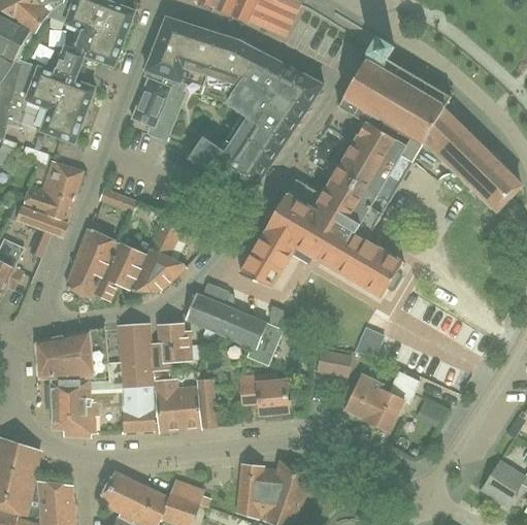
[(39,0),(0,0),(0,9),(35,31),(47,14),(39,0)]
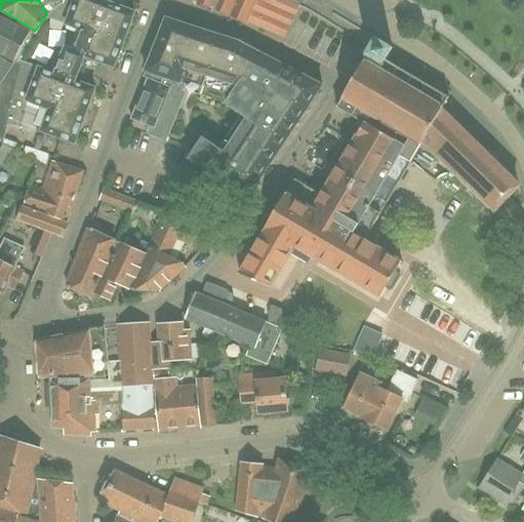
[(65,22),(81,28),(73,51),(63,48),(54,71),(24,61),(7,122),(18,125),(26,130),(35,130),(36,127),(40,129),(73,141),(94,86),(74,79),(83,53),(113,65),(133,9),(108,0),(73,0),(65,22)]
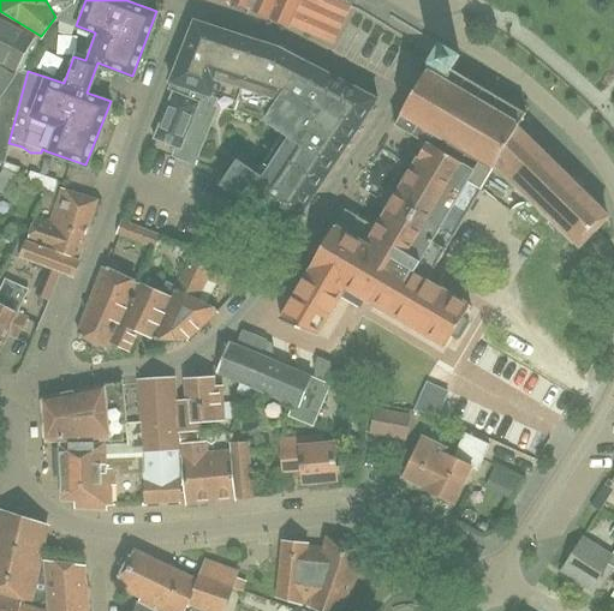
[(46,0),(55,17),(76,25),(85,0),(46,0)]
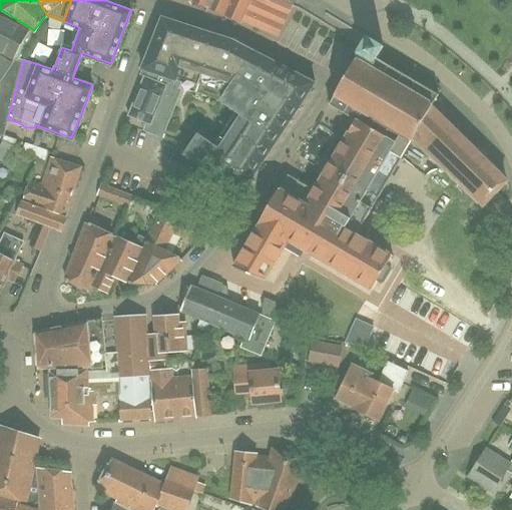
[(266,29),(269,22),(273,14),(279,0),(191,0),(239,21),(241,18),(266,29)]
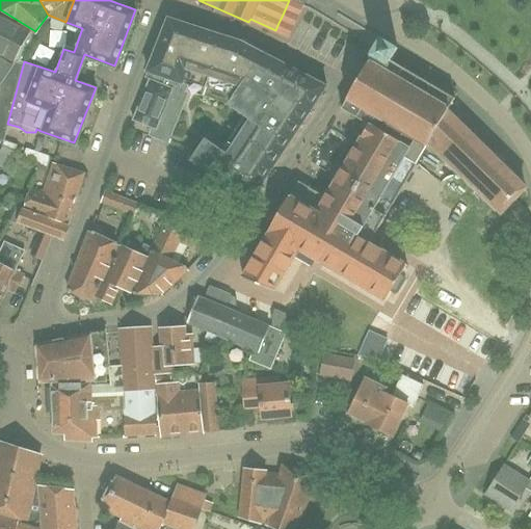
[(0,49),(19,59),(35,31),(0,9),(0,49)]
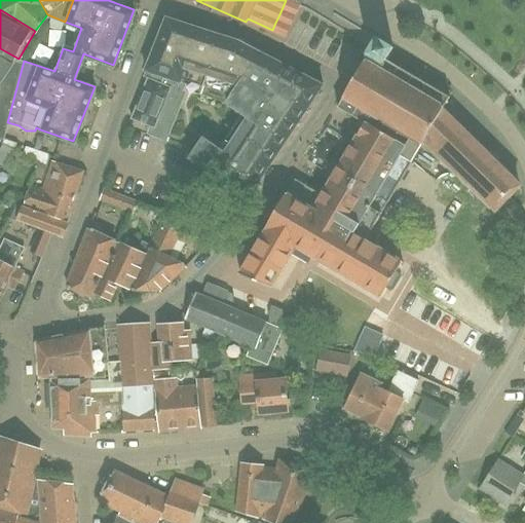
[(237,40),(165,16),(144,69),(148,71),(186,86),(186,88),(226,102),(242,112),(219,148),(202,137),(189,157),(248,195),(322,83),(237,40)]
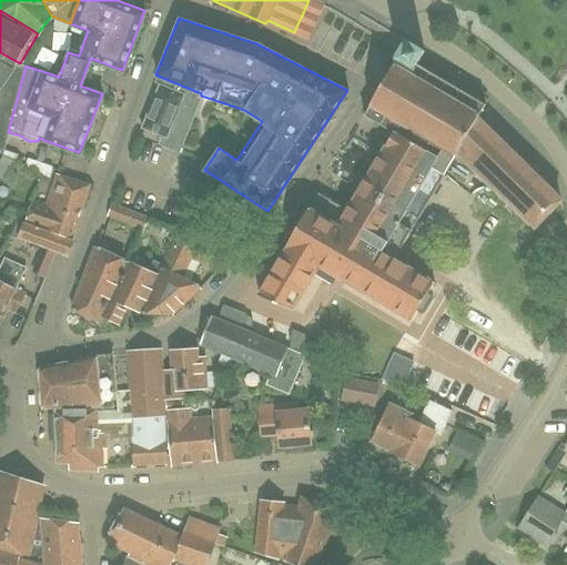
[(287,246),(259,294),(293,309),(320,265),(412,319),(434,281),(394,258),(455,152),(530,224),(558,194),(477,115),(485,103),(415,62),(423,50),(407,40),(363,114),(393,131),(346,209),(317,192),(285,245),(287,246)]
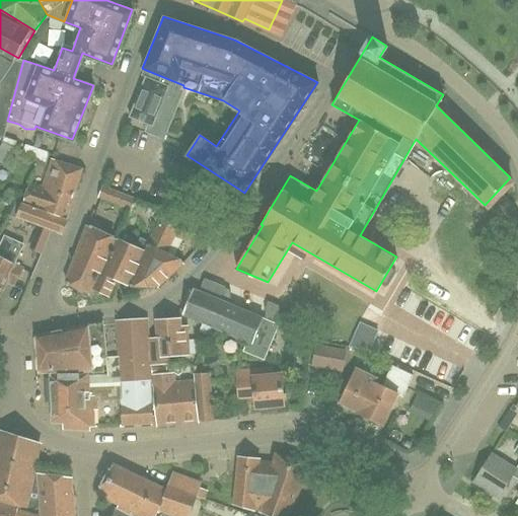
[(0,79),(14,58),(0,51),(0,79)]
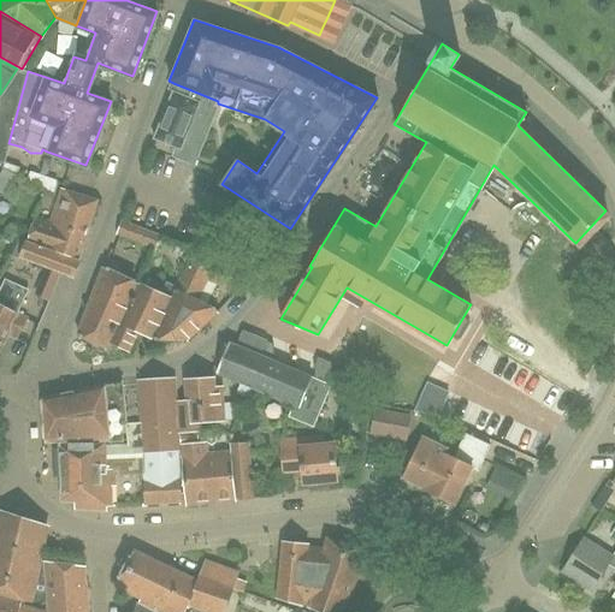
[(28,71),(22,69),(21,70),(17,69),(0,94),(0,159),(4,161),(4,160),(9,143),(28,71)]
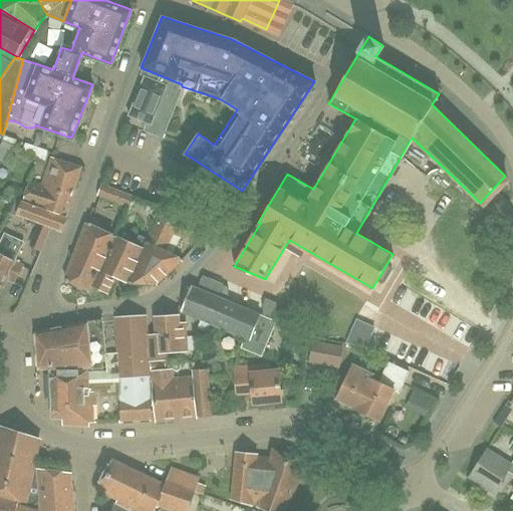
[(182,84),(145,69),(127,114),(146,121),(151,123),(154,114),(164,117),(173,93),(178,95),(182,86),(182,84)]
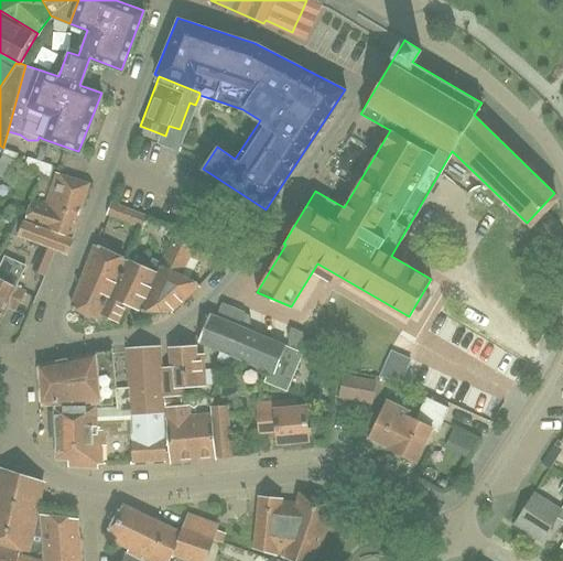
[(23,219),(71,236),(88,182),(55,171),(46,205),(31,200),(23,219)]
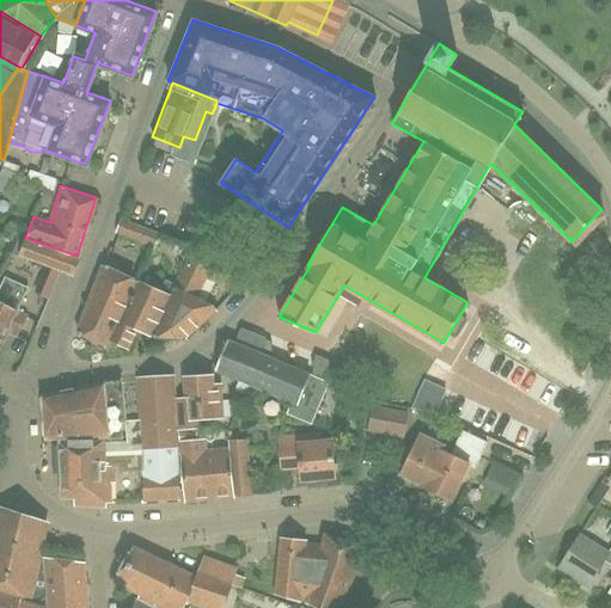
[(165,235),(159,232),(126,219),(120,216),(115,231),(153,246),(158,237),(164,239),(165,235)]
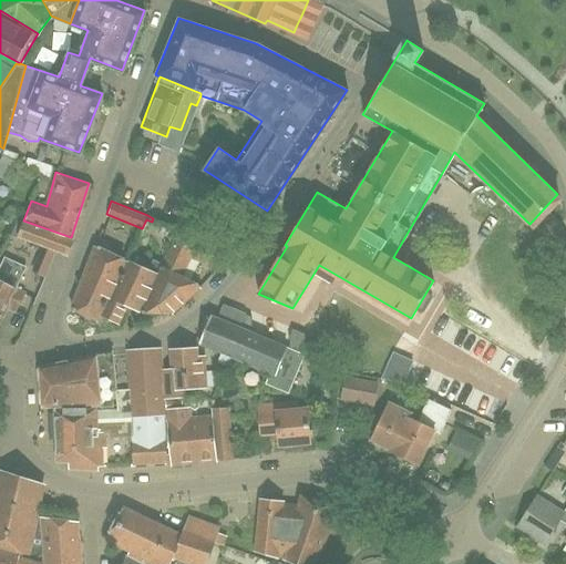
[(10,233),(18,235),(23,221),(16,217),(10,233)]
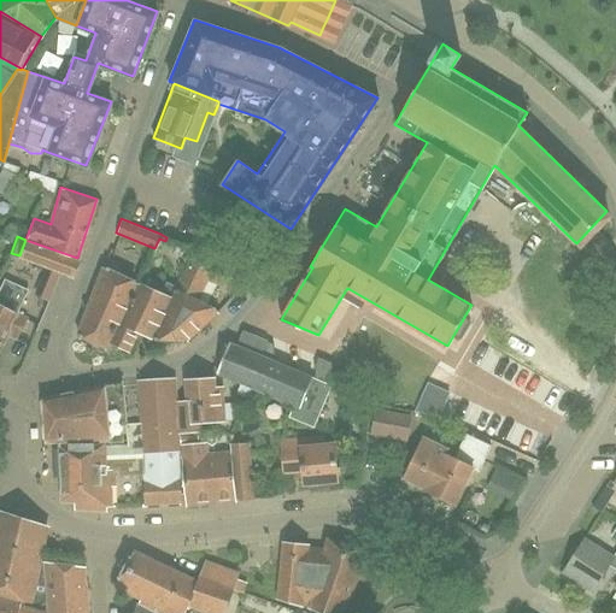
[(77,258),(25,240),(19,255),(19,257),(44,266),(59,271),(71,276),(77,258)]
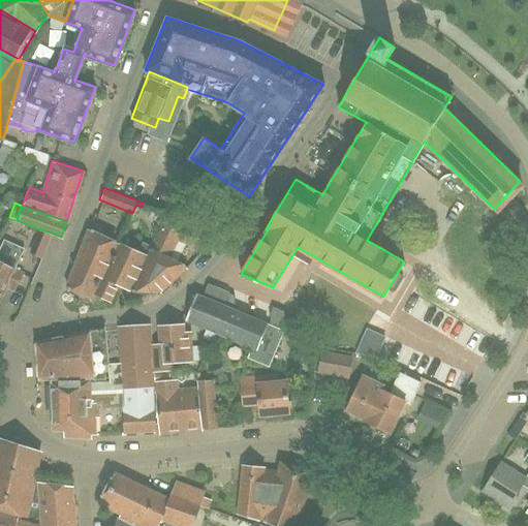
[(130,288),(129,289),(158,290),(186,265),(167,256),(177,237),(203,247),(216,231),(191,221),(166,212),(151,244),(130,288)]
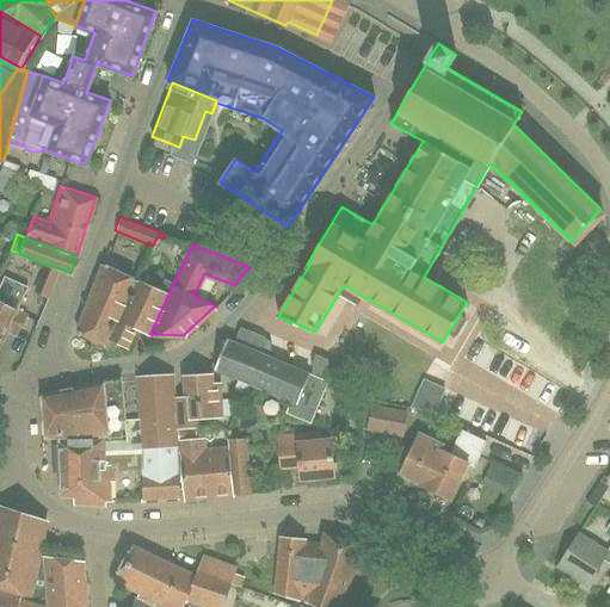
[(136,279),(118,270),(123,260),(106,253),(102,262),(76,329),(106,344),(110,338),(109,338),(136,279)]
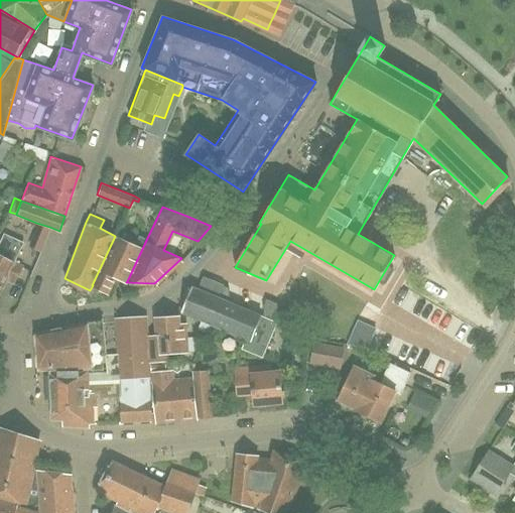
[(13,261),(22,241),(3,232),(0,238),(0,286),(5,277),(13,281),(21,264),(13,261)]
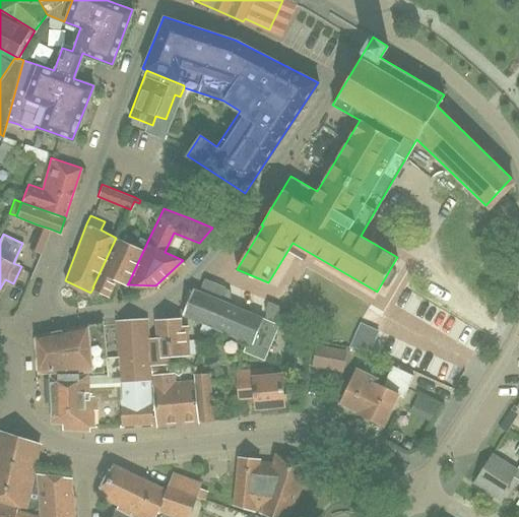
[(128,283),(148,240),(140,236),(135,247),(116,238),(92,287),(93,287),(108,294),(116,277),(128,283)]
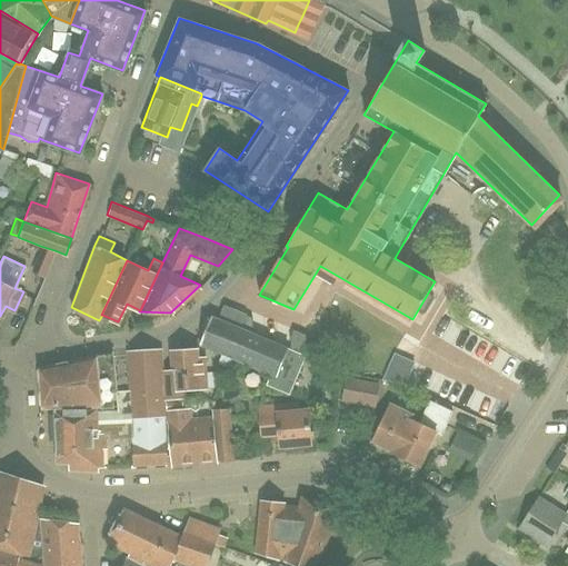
[(217,318),(240,327),(246,313),(222,304),(217,318)]
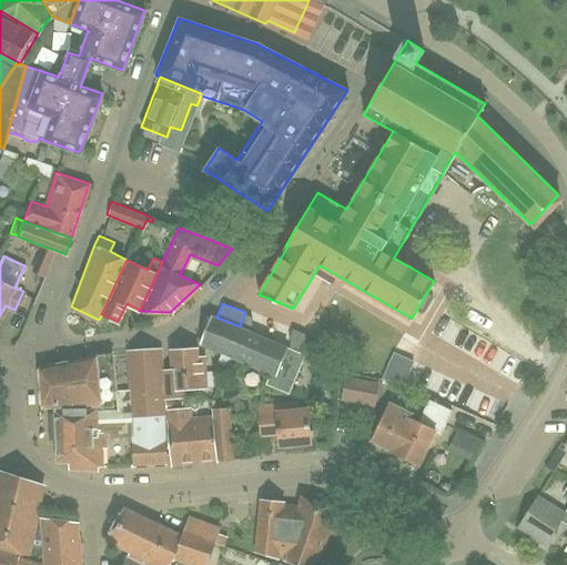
[(240,326),(216,318),(210,314),(199,342),(270,372),(265,382),(287,392),(304,353),(240,326)]
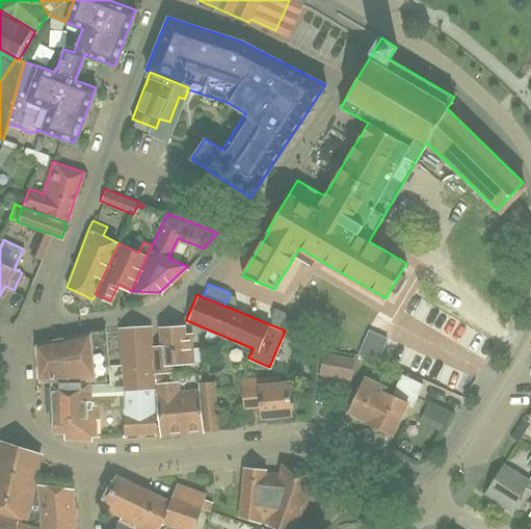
[(269,314),(271,325),(280,328),(288,312),(273,306),(269,314)]
